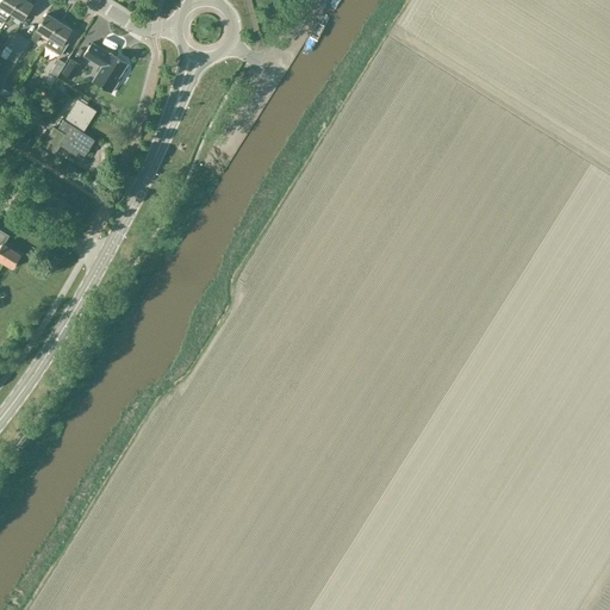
[(0,0),(0,19),(4,22),(17,0),(0,0)]
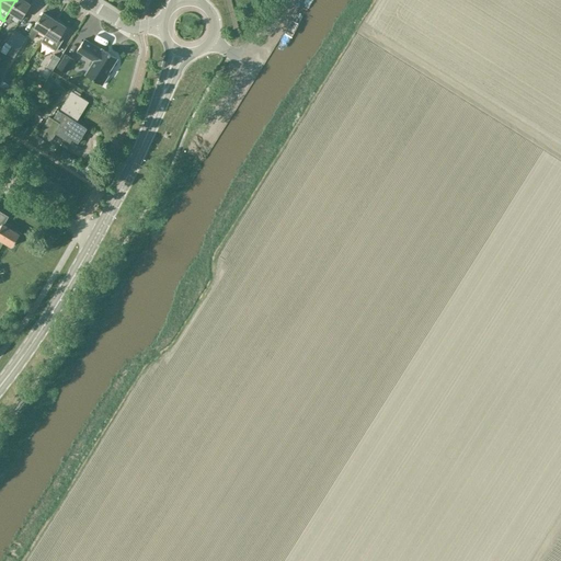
[(22,0),(15,0),(3,20),(8,23),(13,15),(20,19),(29,4),(22,0)]
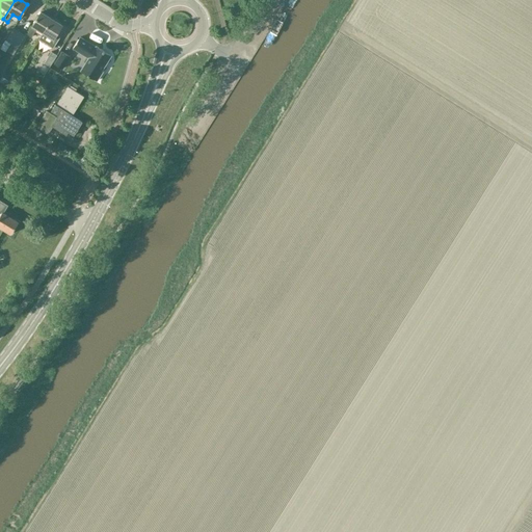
[(42,33),(51,19),(40,11),(30,26),(31,26),(26,34),(31,36),(35,29),(42,33)]
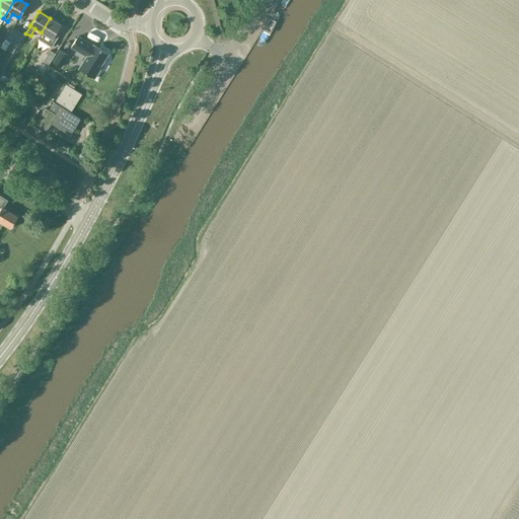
[(41,32),(36,39),(51,48),(58,35),(55,33),(60,25),(50,18),(41,32)]
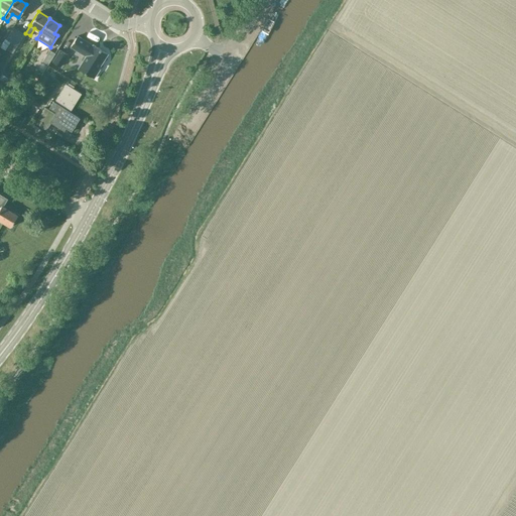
[(11,42),(18,30),(13,27),(5,39),(11,42)]
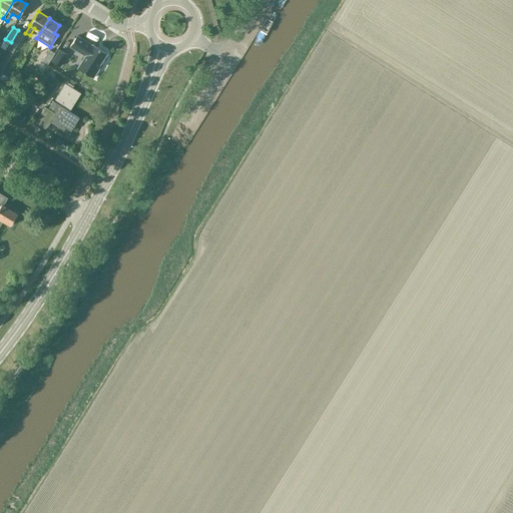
[(12,53),(16,46),(23,34),(18,30),(11,42),(6,49),(12,53)]
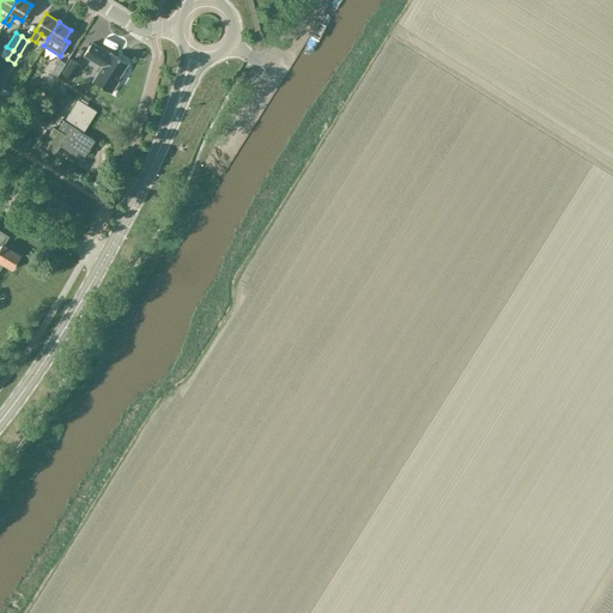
[(110,53),(110,54),(91,43),(84,55),(102,66),(97,73),(103,78),(98,85),(111,93),(117,83),(116,82),(127,64),(110,53)]
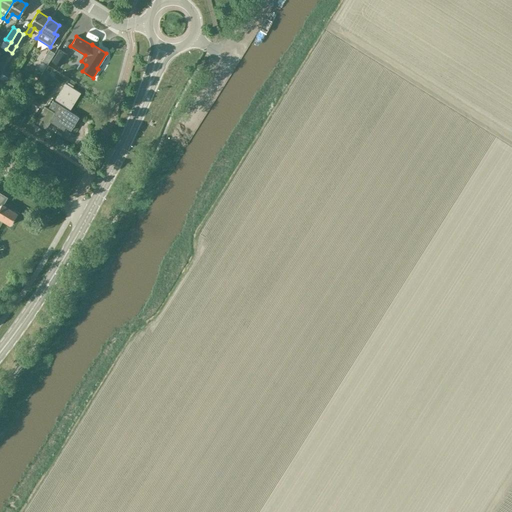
[(47,65),(54,53),(48,50),(41,61),(47,65)]
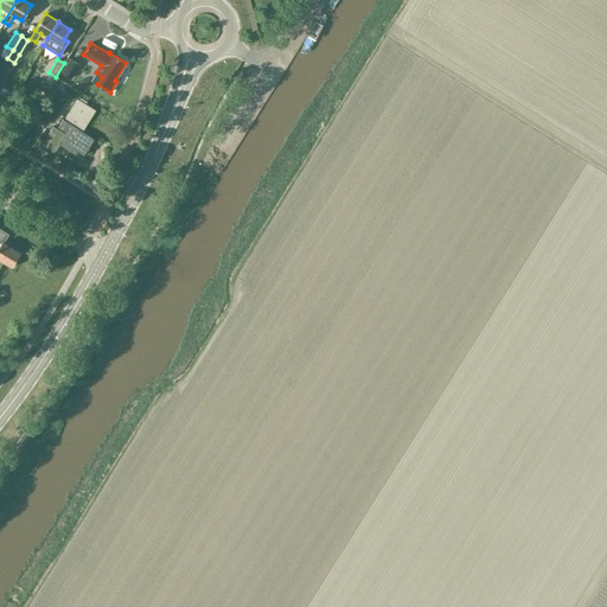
[(80,64),(71,59),(62,72),(70,78),(80,64)]
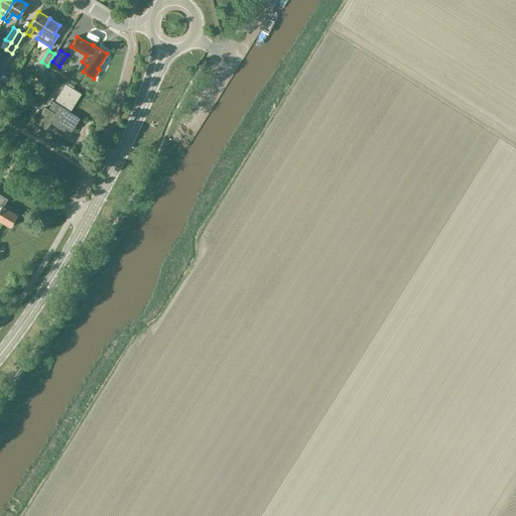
[(71,132),(80,118),(70,112),(81,94),(66,85),(54,102),(53,101),(49,108),(55,112),(54,113),(44,107),(34,123),(45,130),(50,123),(59,128),(60,126),(71,132)]
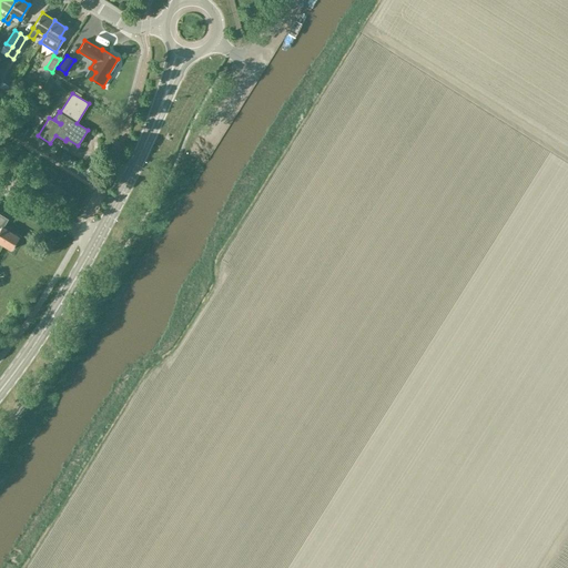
[(0,242),(11,250),(19,237),(1,226),(6,220),(0,215),(0,242)]
